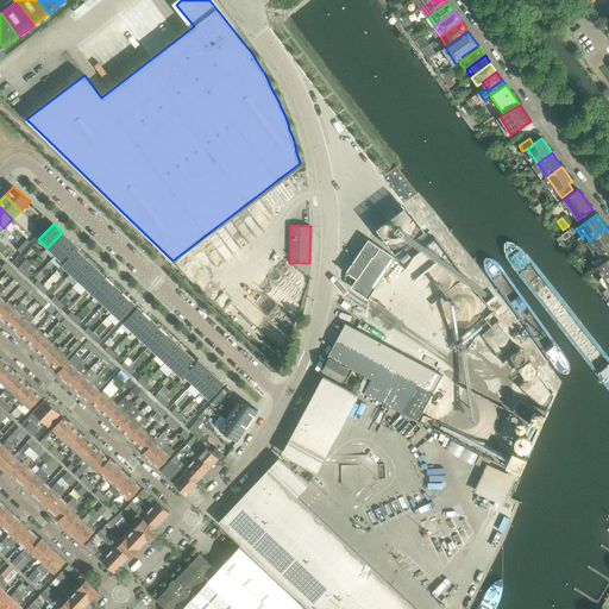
[(608,232),(607,228),(589,240),(586,243),(592,251),(595,249),(600,256),(608,249),(608,232)]
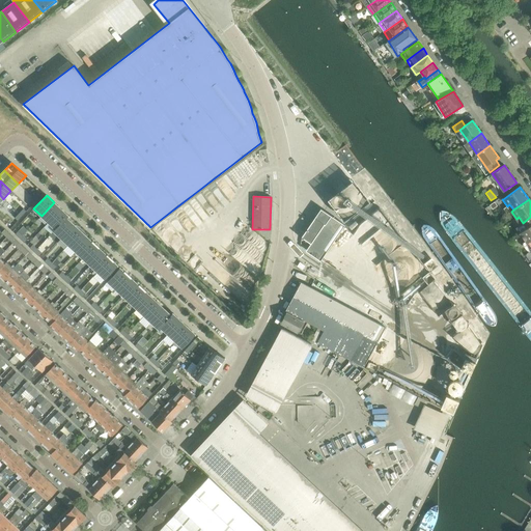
[(61,208),(54,202),(42,216),(49,223),(61,208)]
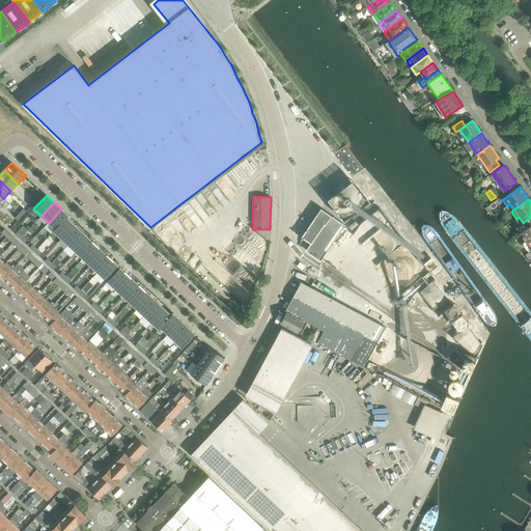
[(68,216),(61,208),(49,223),(55,229),(54,231),(68,216)]
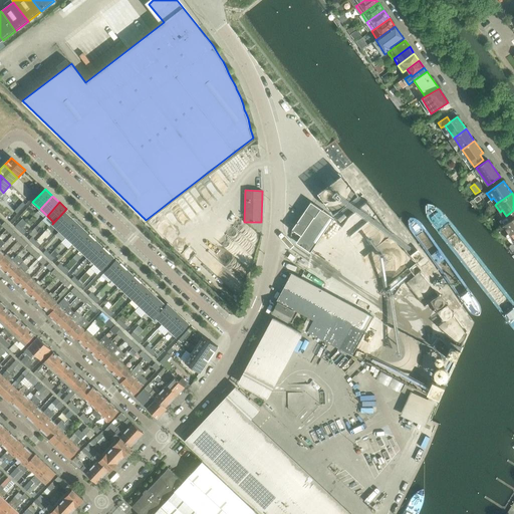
[(292,230),(301,236),(297,242),(310,252),(333,218),(311,202),(292,230)]
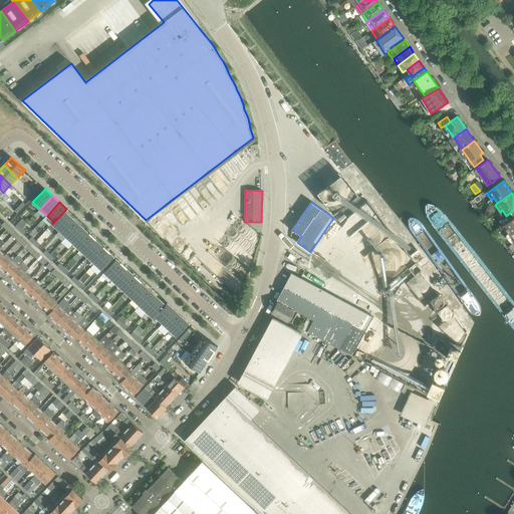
[(52,224),(59,231),(71,217),(65,211),(66,209),(52,224)]
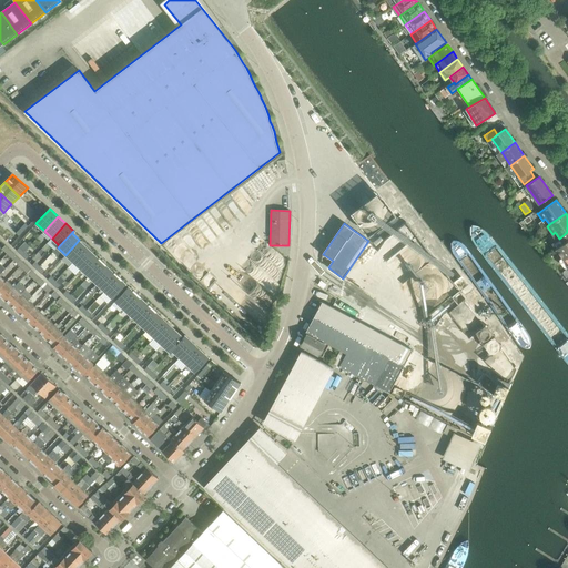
[(66,255),(73,262),(87,247),(79,240),(66,255)]
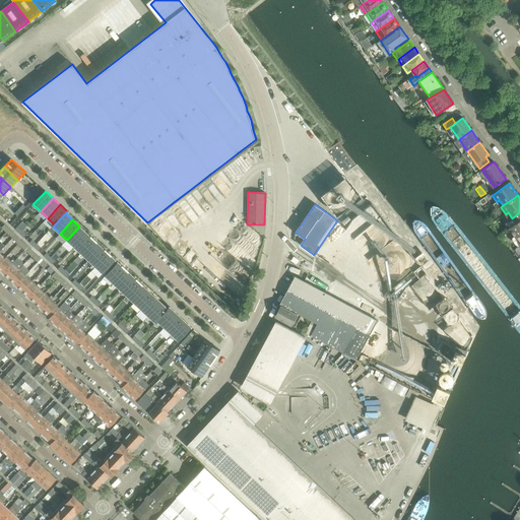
[(519,236),(519,235),(519,219),(516,223),(509,229),(516,239),(519,236)]
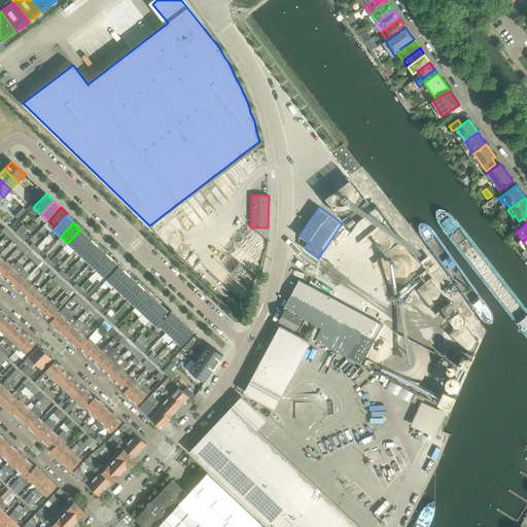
[(88,236),(80,230),(68,243),(75,250),(88,236)]
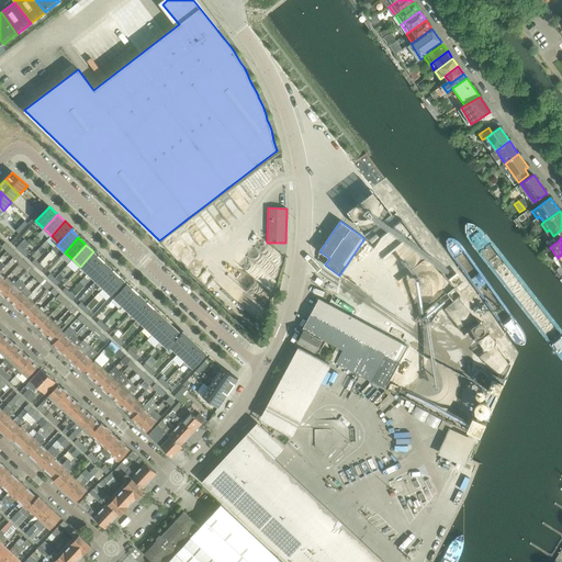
[(17,254),(10,247),(7,251),(13,258),(17,254)]
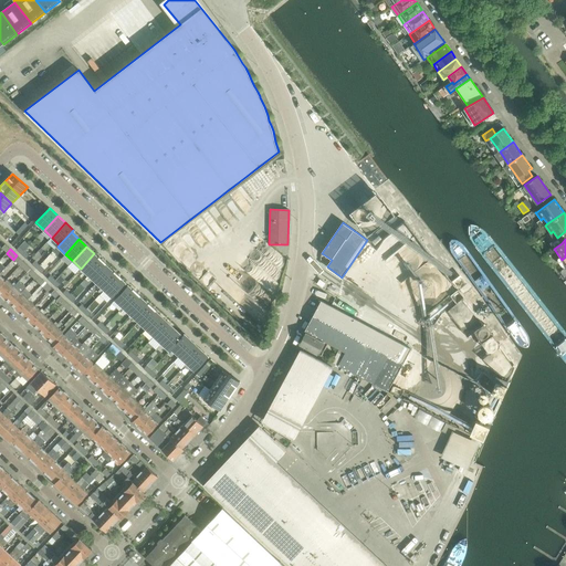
[(81,269),(88,275),(103,261),(98,258),(94,253),(81,269)]
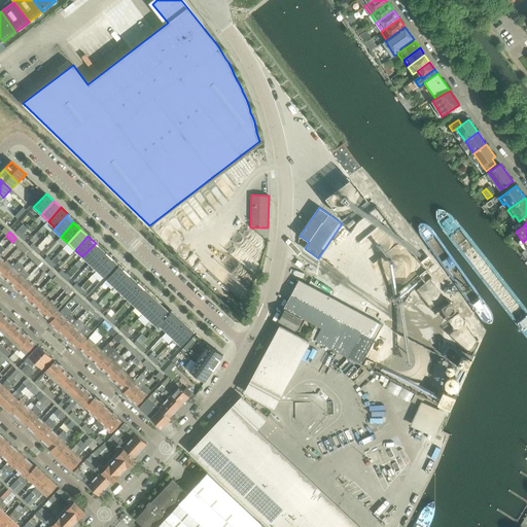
[(23,244),(15,238),(12,242),(19,248),(23,244)]
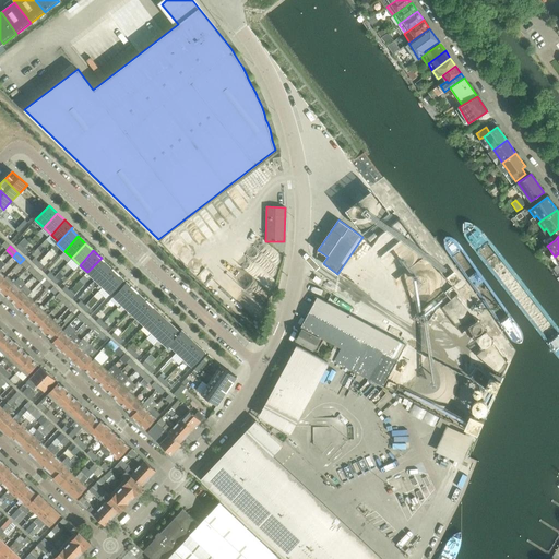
[(87,272),(95,280),(109,265),(105,261),(102,258),(87,272)]
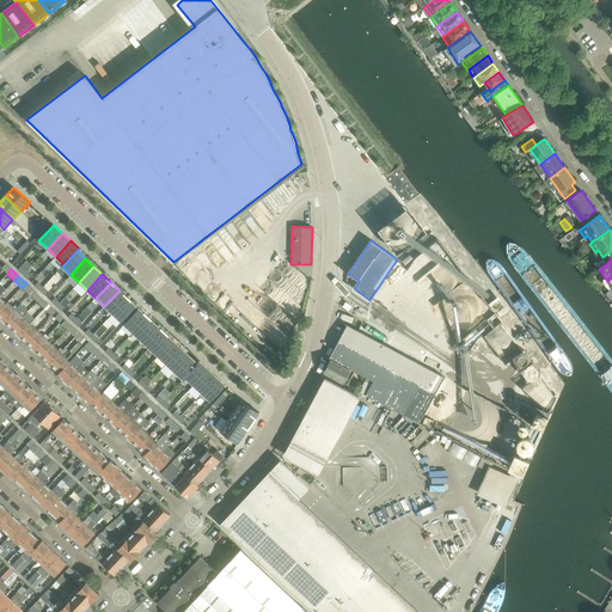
[(34,291),(26,283),(22,288),(29,294),(34,291)]
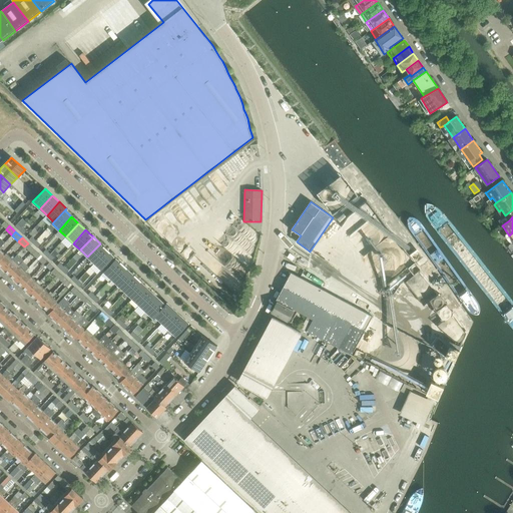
[(0,260),(7,253),(11,249),(4,242),(0,247),(0,260)]
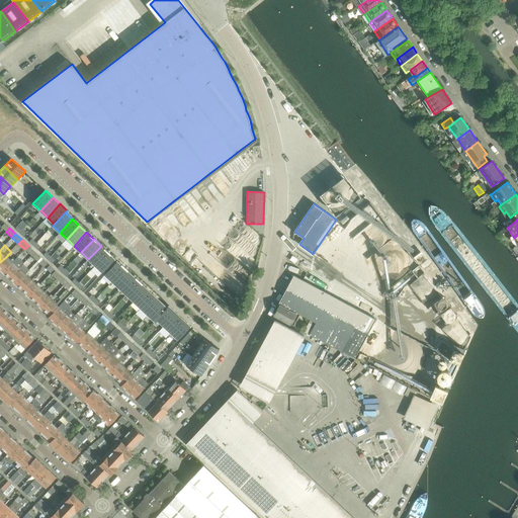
[(34,252),(28,246),(24,249),(31,255),(34,252)]
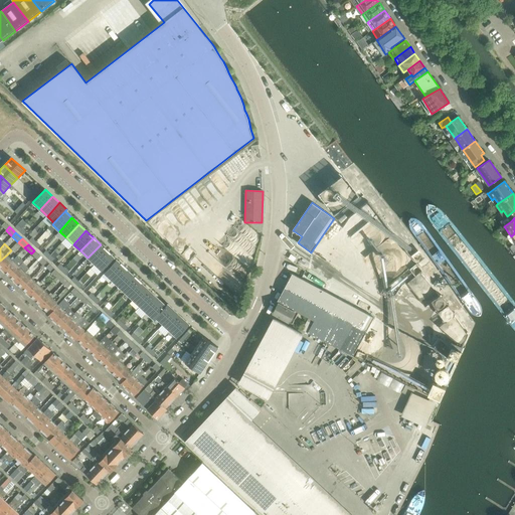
[(88,258),(95,264),(108,250),(104,247),(101,244),(88,258)]
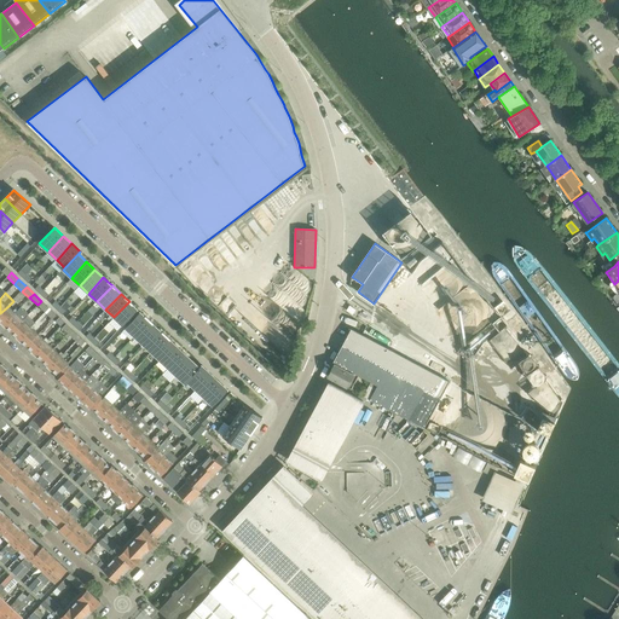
[(47,306),(41,301),(38,305),(44,311),(47,306)]
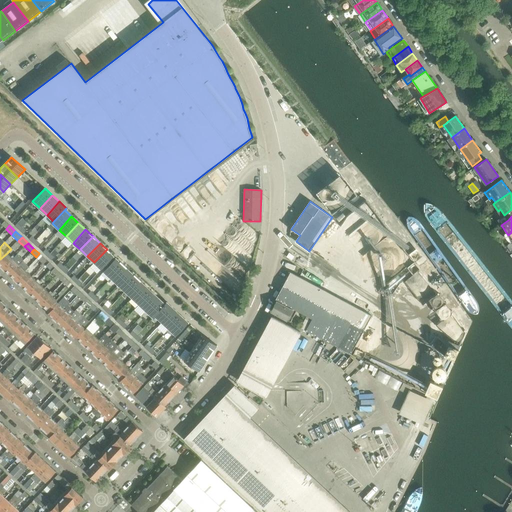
[(94,262),(101,269),(114,256),(110,252),(107,249),(94,262)]
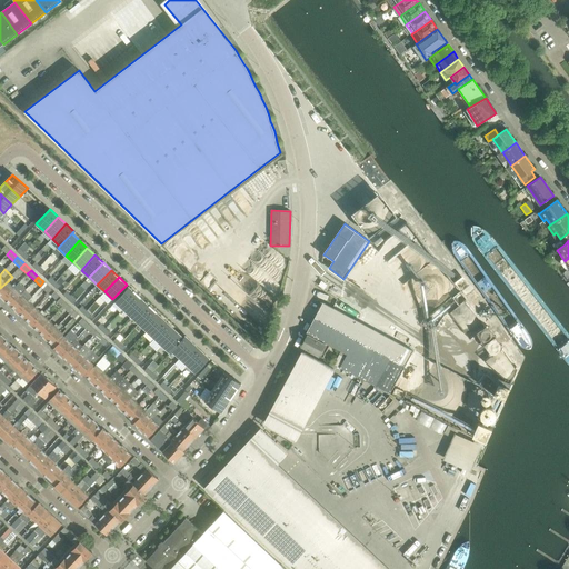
[(2,300),(16,286),(15,285),(12,286),(8,281),(0,288),(0,296),(1,297),(1,298),(2,300)]
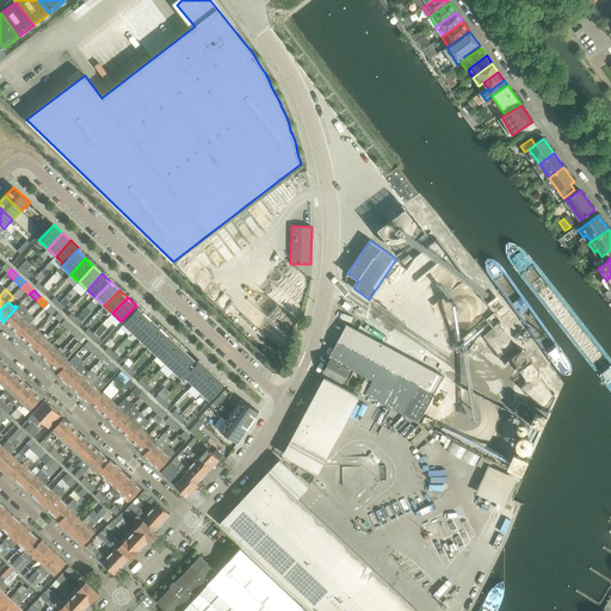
[(11,328),(26,312),(28,310),(20,303),(17,307),(2,322),(5,325),(6,323),(11,328)]
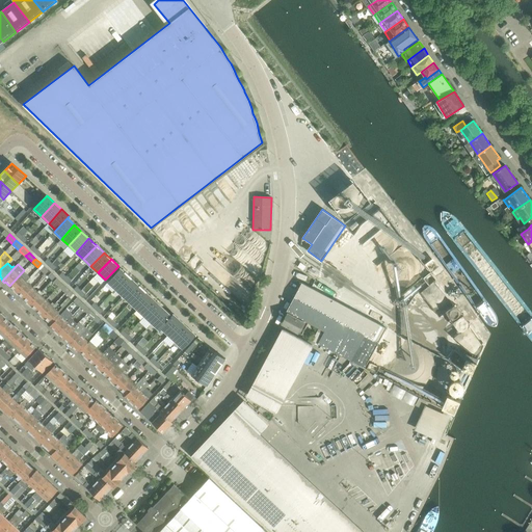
[(49,271),(44,266),(41,270),(45,274),(49,271)]
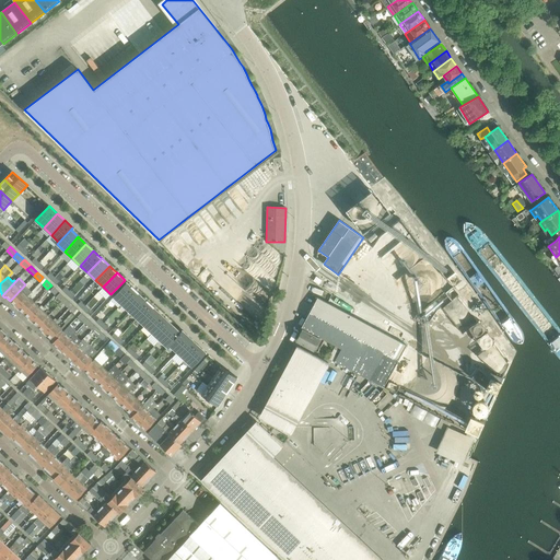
[(121,304),(136,290),(131,287),(127,282),(114,296),(121,304)]
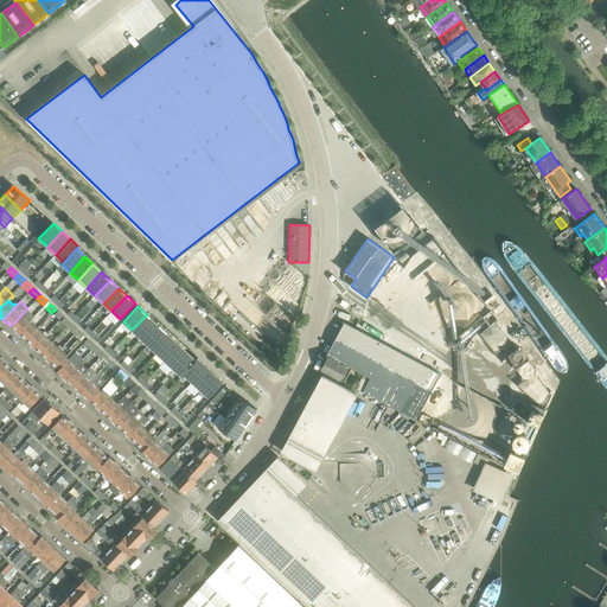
[(16,332),(18,334),(32,319),(34,317),(26,310),(11,326),(17,331),(16,332)]
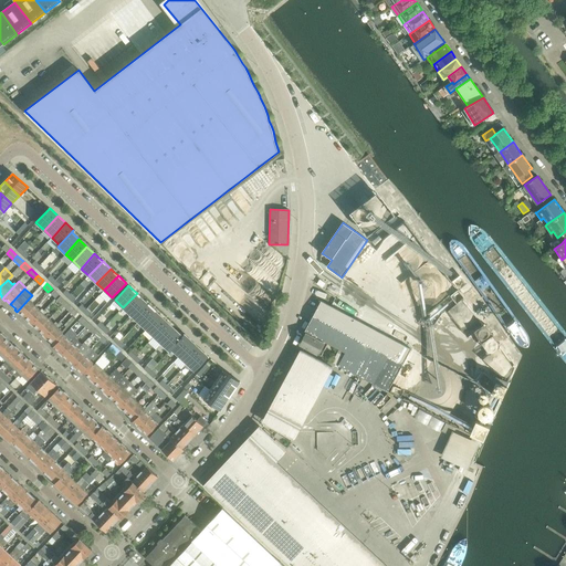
[(123,307),(130,315),(144,300),(140,296),(137,293),(123,307)]
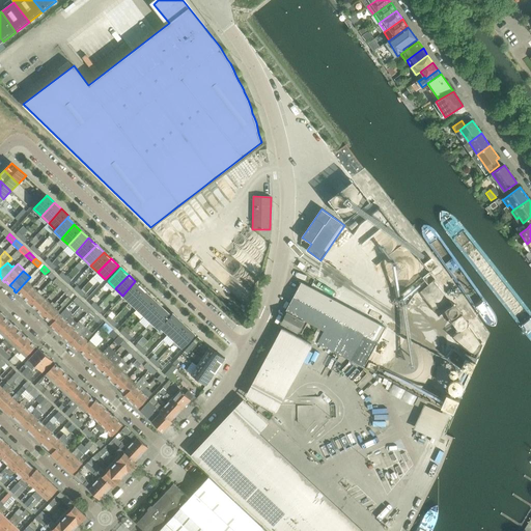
[(61,282),(57,278),(53,281),(58,286),(61,282)]
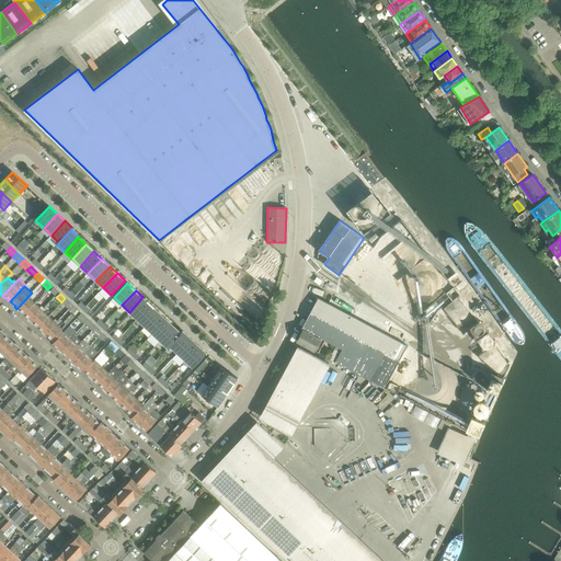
[(24,315),(35,304),(30,298),(32,297),(30,295),(16,309),(19,311),(20,310),(24,315)]
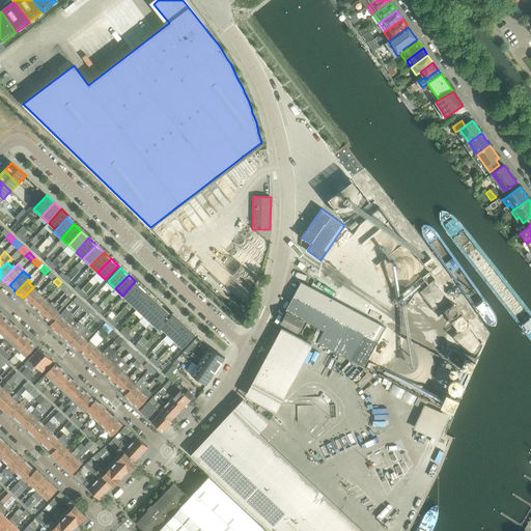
[(130,302),(143,288),(139,285),(135,281),(122,296),(130,302)]
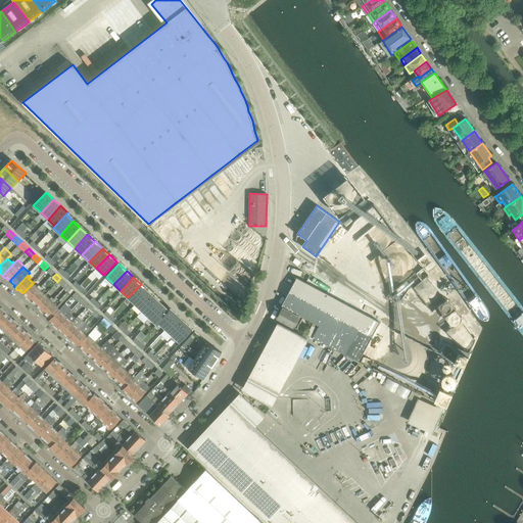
[(65,283),(60,278),(57,282),(62,286),(65,283)]
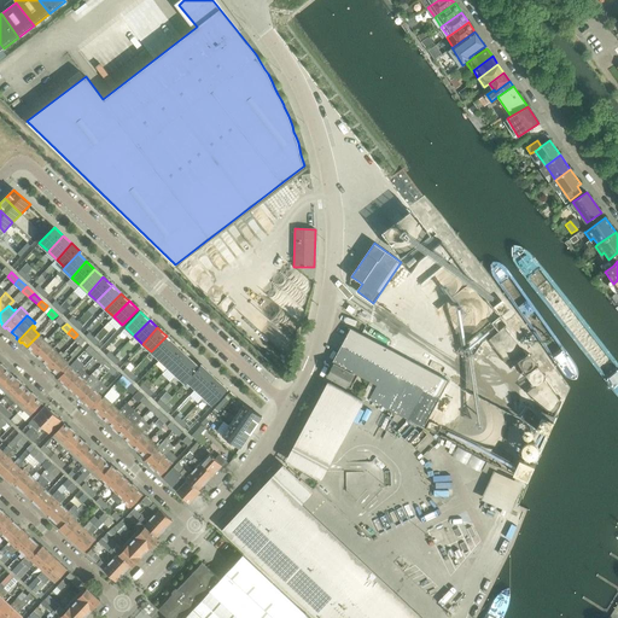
[(447,382),(353,330),(334,362),(359,375),(371,382),(377,385),(369,400),(421,427),(447,382)]
